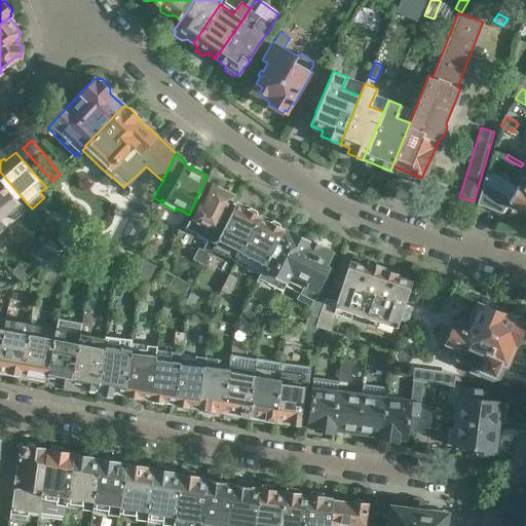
[(496,208),(500,196),(525,212),(525,183),(524,188),(519,185),(514,193),(486,177),(479,202),(496,208)]
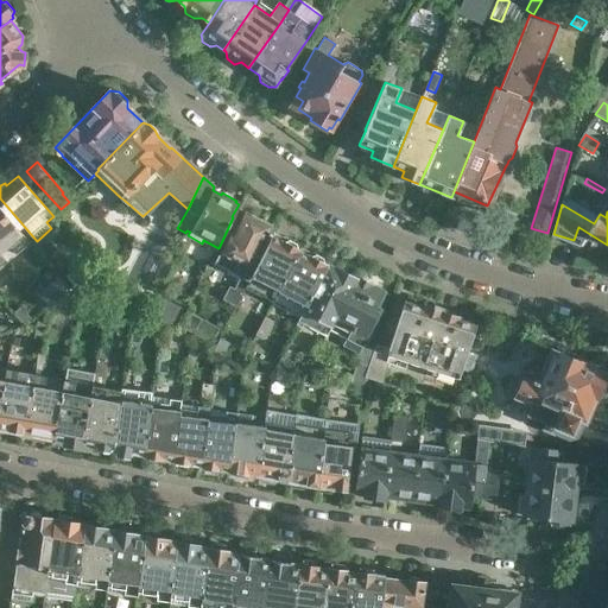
[(0,254),(7,264),(31,242),(23,234),(0,207),(0,254)]
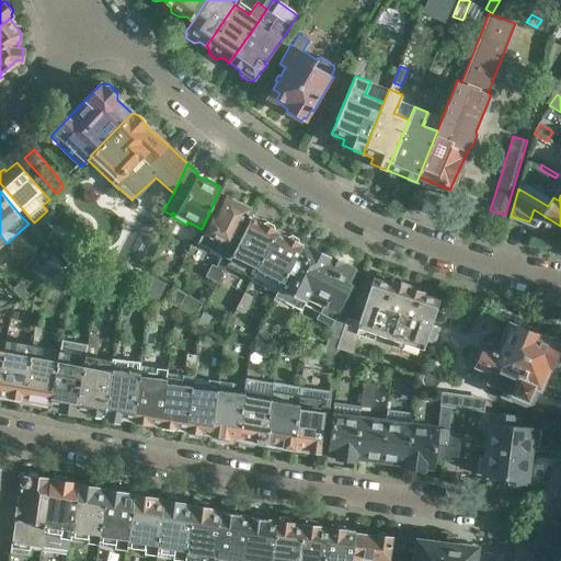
[(212,264),(206,276),(218,282),(222,273),(226,265),(230,259),(231,255),(251,218),(252,216),(240,210),(243,205),(226,196),(216,217),(213,215),(203,235),(220,243),(216,252),(222,255),(216,266),(212,264)]
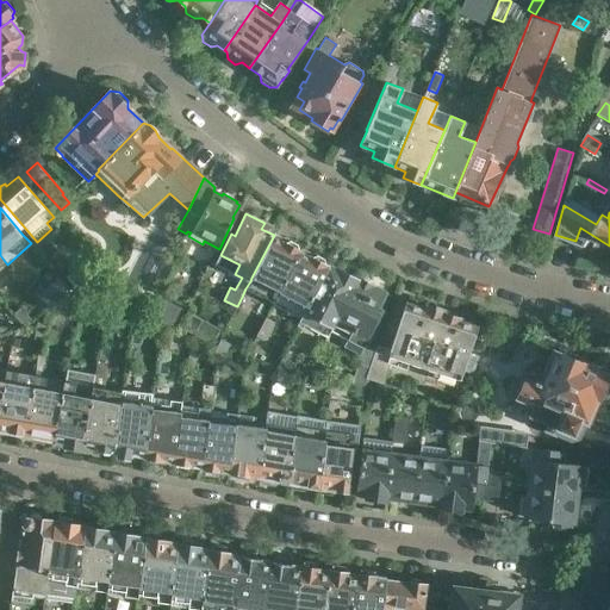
[(250,281),(246,288),(273,304),(300,251),(299,251),(298,244),(290,241),(285,243),(273,237),(251,278),(250,281)]
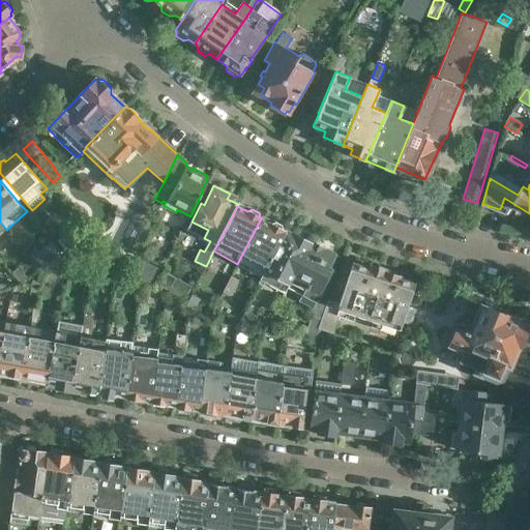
[(261,218),(237,264),(261,276),(266,266),(267,267),(286,231),(283,230),(283,226),(274,222),(271,224),(261,218)]
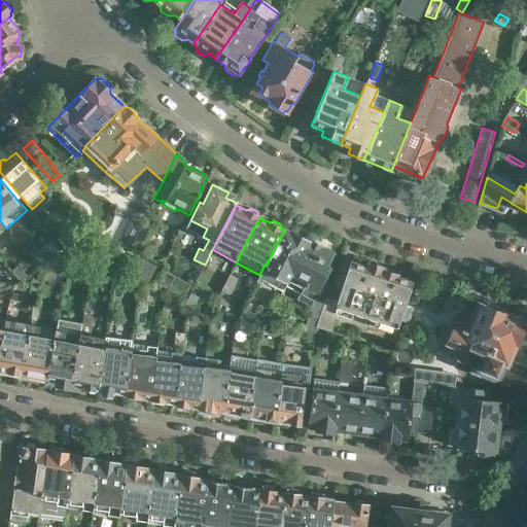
[(66,229),(56,238),(63,247),(68,243),(71,235),(66,229)]
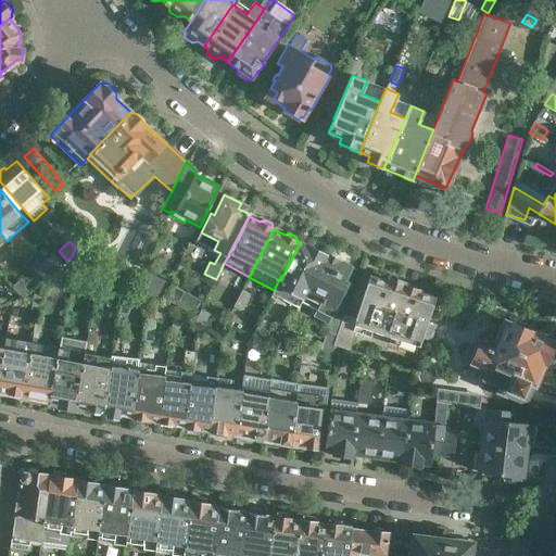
[(274,290),(273,293),(299,306),(325,254),(308,245),(306,247),(300,242),(280,280),(279,279),(274,290)]
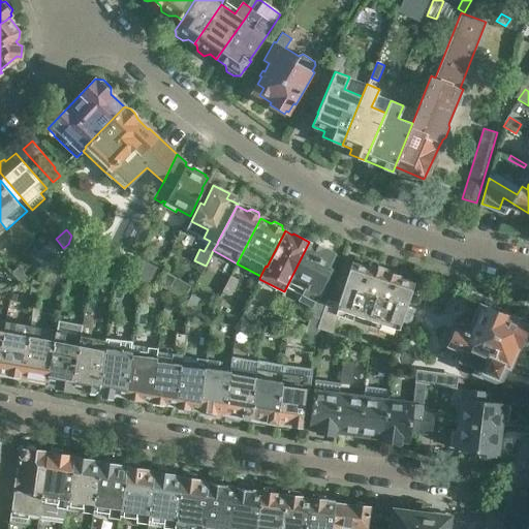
[(30,256),(32,258),(40,268),(59,251),(60,250),(50,240),(30,256)]
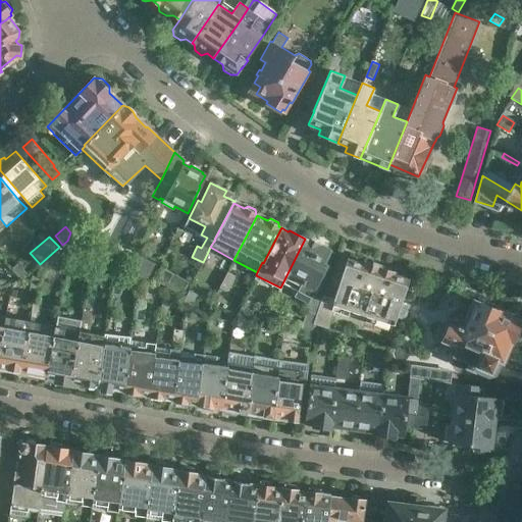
[(305,239),(280,288),(283,283),(297,291),(294,297),(308,304),(305,308),(308,310),(300,328),(311,329),(313,323),(316,313),(321,299),(315,297),(312,295),(328,264),(325,262),(330,251),(318,245),(316,242),(310,238),(305,239)]
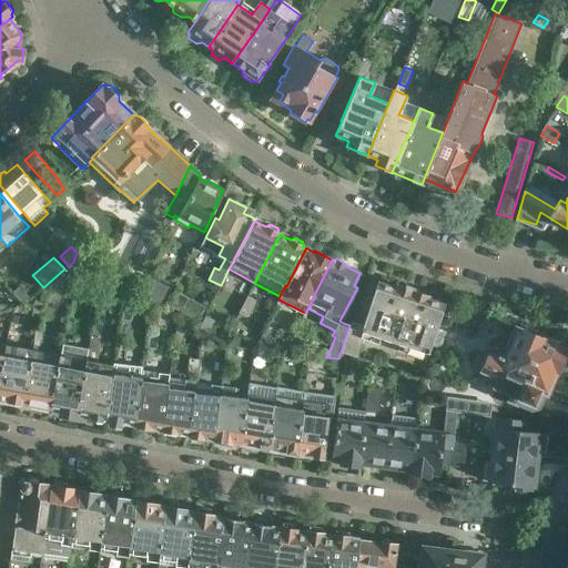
[(70,266),(60,275),(72,279),(75,267),(70,266)]
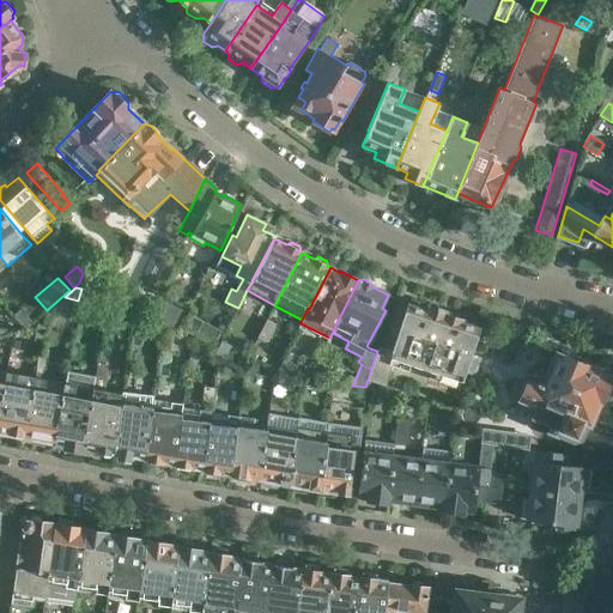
[(394,358),(442,375),(462,381),(477,338),(474,338),(478,328),(474,327),(472,325),(465,321),(460,322),(460,320),(426,308),(425,310),(407,304),(390,350),(380,346),(368,380),(386,386),(394,358)]
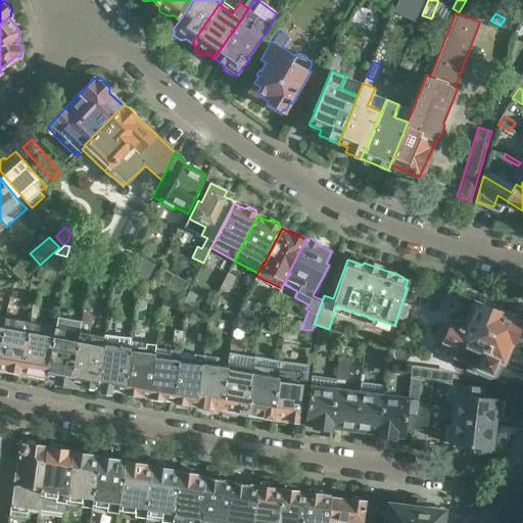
[(26,274),(17,265),(11,270),(19,279),(26,274)]
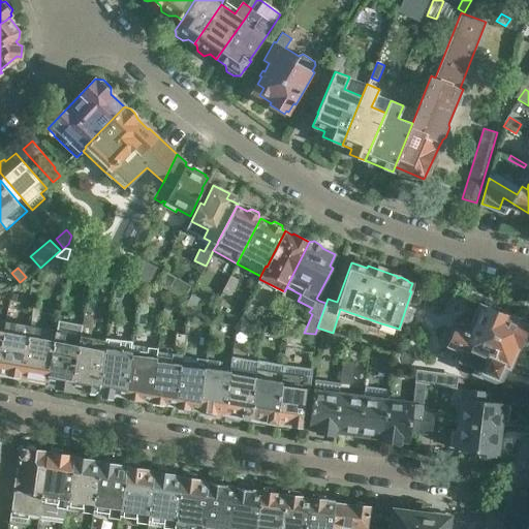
[(147,268),(141,279),(152,284),(158,274),(147,268)]
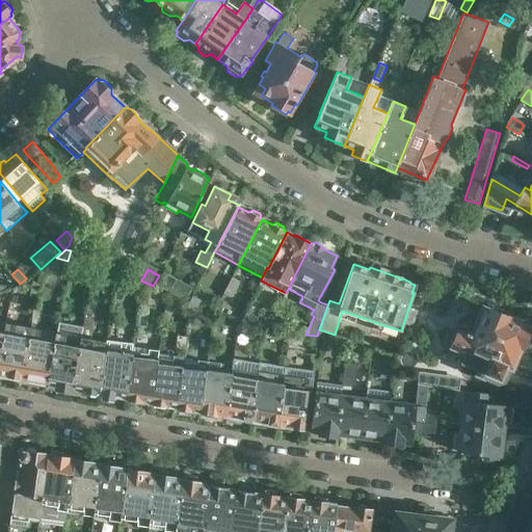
[(240,281),(233,276),(223,293),(232,297),(240,281)]
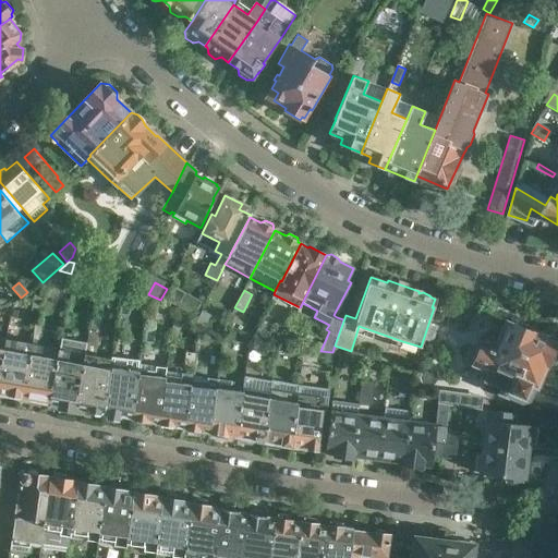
[(32,294),(29,308),(36,310),(39,295),(32,294)]
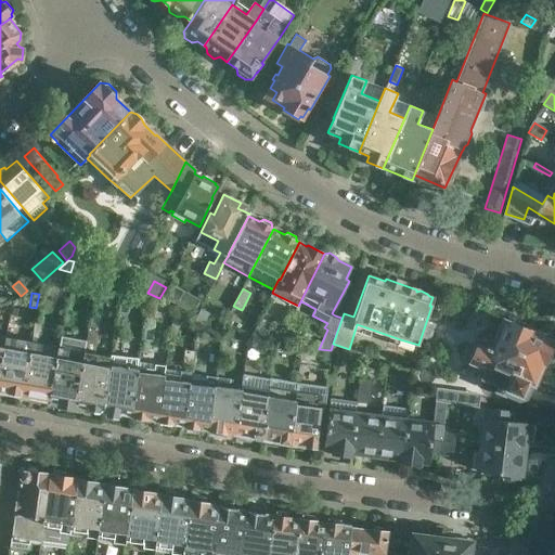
[(156,302),(146,301),(144,315),(154,318),(156,302)]
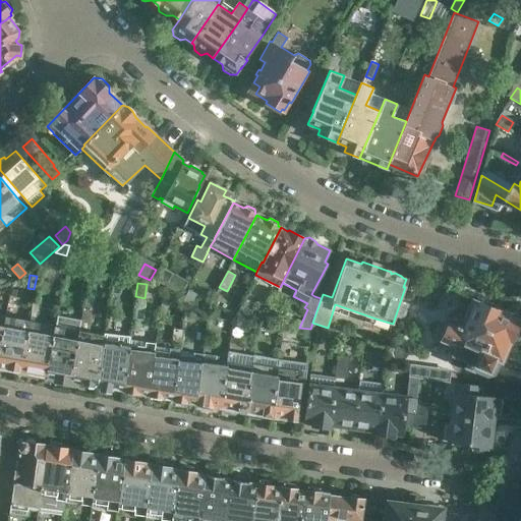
[(194,294),(187,291),(182,300),(187,303),(189,304),(194,294)]
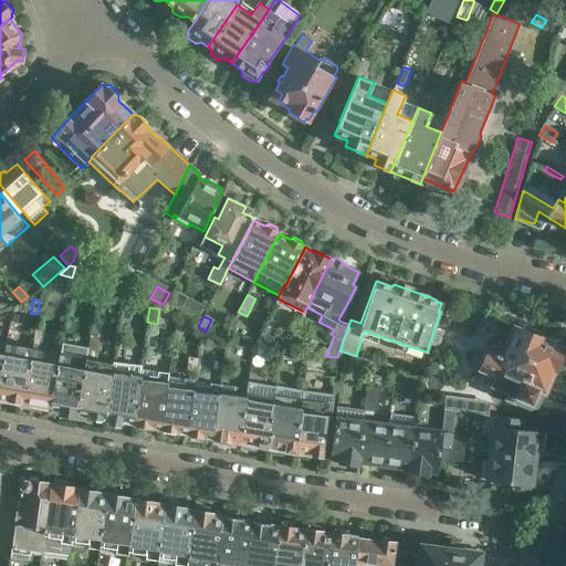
[(85,358),(74,415),(77,411),(87,413),(91,418),(101,420),(103,419),(112,363),(97,360),(100,348),(98,332),(98,322),(92,321),(87,346),(85,358)]
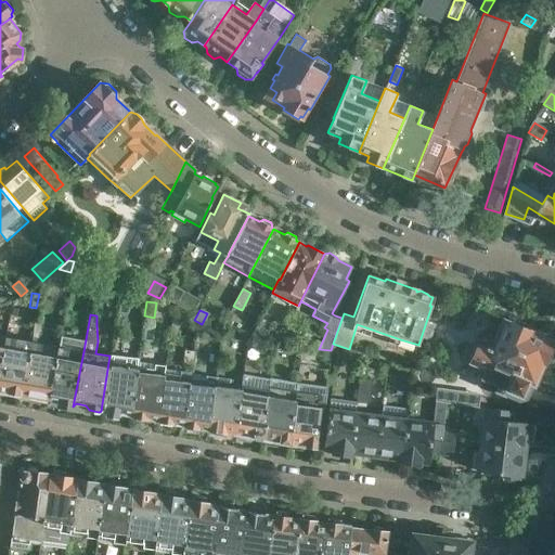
[(30,340),(20,397),(22,396),(23,394),(30,396),(30,397),(31,400),(46,402),(47,402),(57,346),(35,341),(39,320),(34,319),(30,340)]
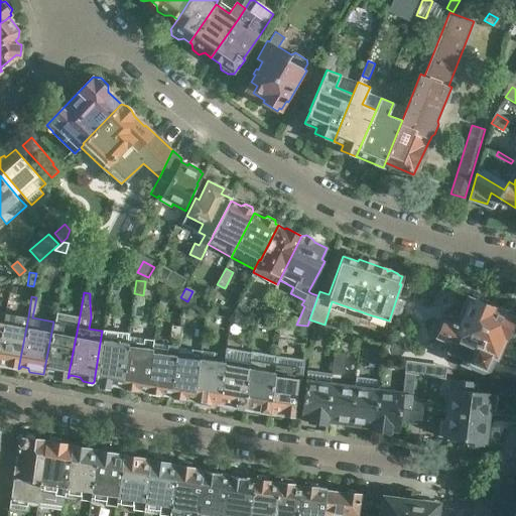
[(448,311),(445,318),(443,317),(435,338),(449,344),(446,353),(462,360),(460,365),(471,370),(471,368),(483,373),(491,370),(495,359),(496,357),(504,337),(514,341),(515,336),(515,319),(513,318),(514,317),(468,297),(459,316),(448,311)]
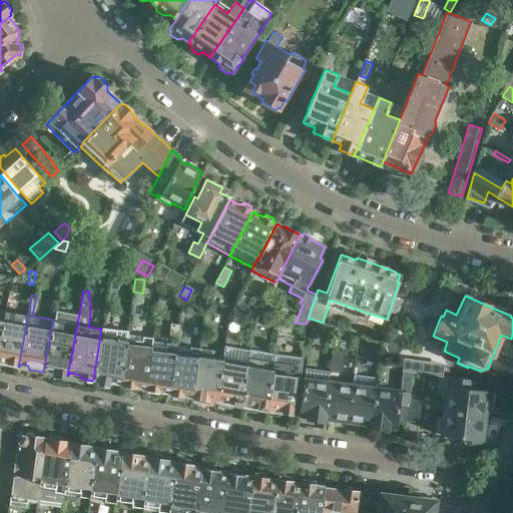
[(231,310),(241,315),(246,305),(236,300),(231,310)]
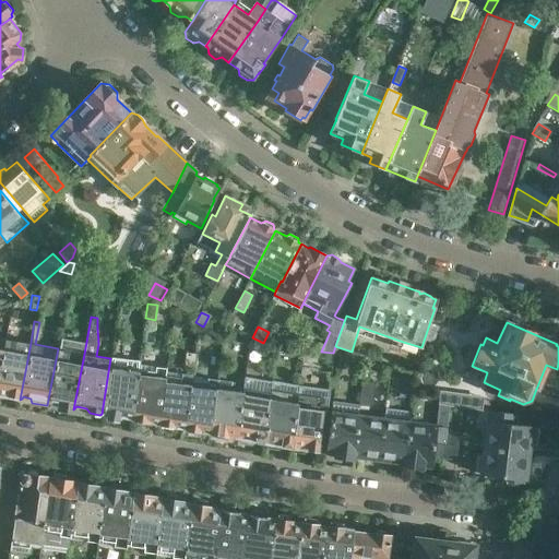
[(4,339),(0,360),(0,392),(4,393),(3,396),(6,399),(19,401),(20,400),(31,343),(4,339)]
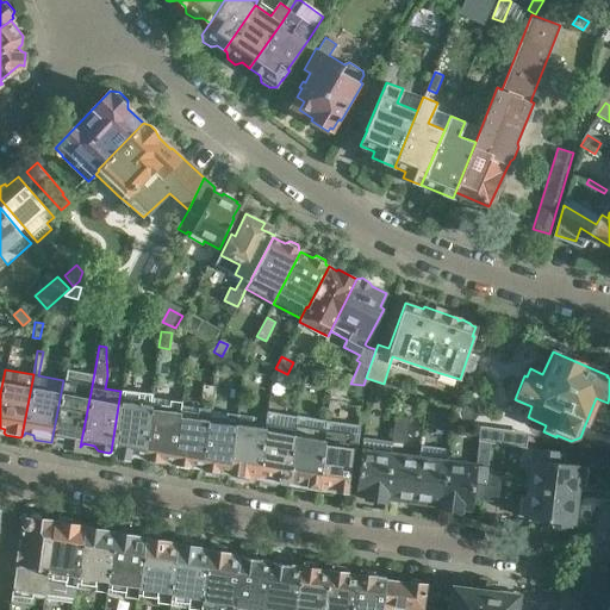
[(151,397),(150,404),(143,455),(148,456),(150,461),(156,462),(161,459),(174,461),(174,460),(181,405),(184,391),(186,377),(174,374),(173,390),(170,399),(151,397)]
